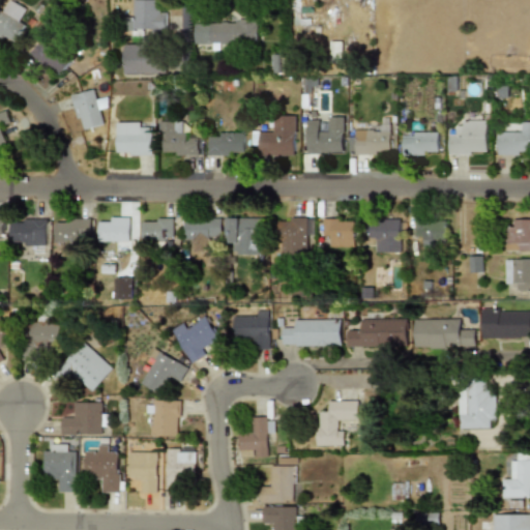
[(27,22),(20,19),(25,7),(10,0),(4,10),(0,8),(0,36),(15,45),(27,22)]
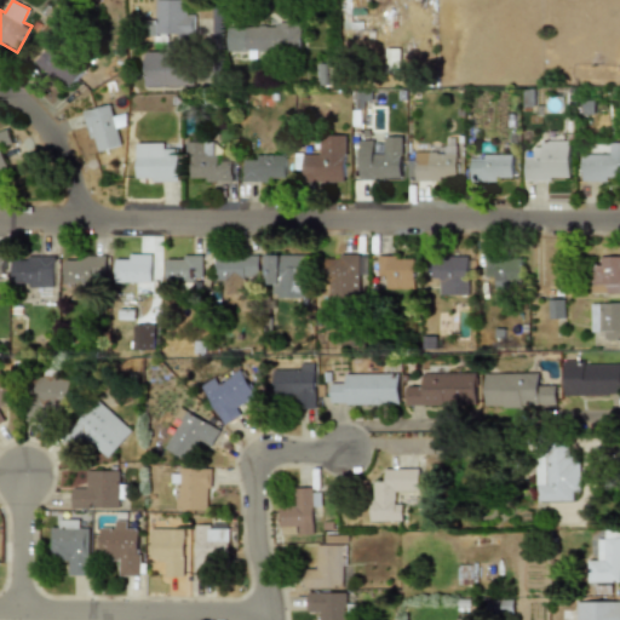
[(156,0),(156,35),(196,35),(196,10),(185,10),(185,0),(156,0)]
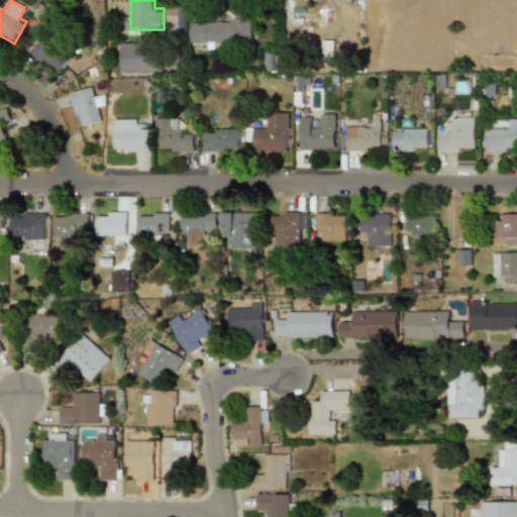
[(191,19),(191,42),(252,42),(252,19),(191,19)]
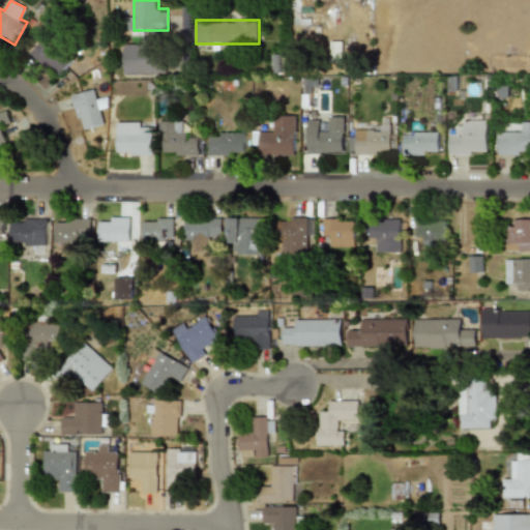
[(57,78),(69,63),(41,39),(29,54),(57,78)]
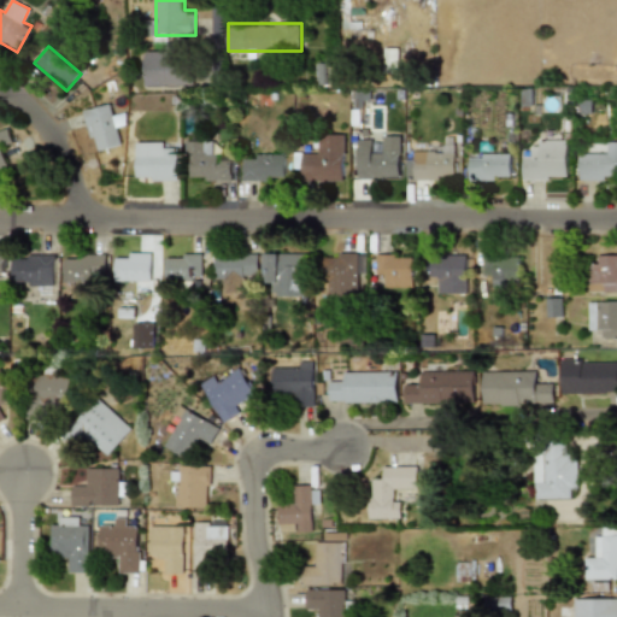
[(398,50),(385,48),(383,72),(397,72),(398,50)]
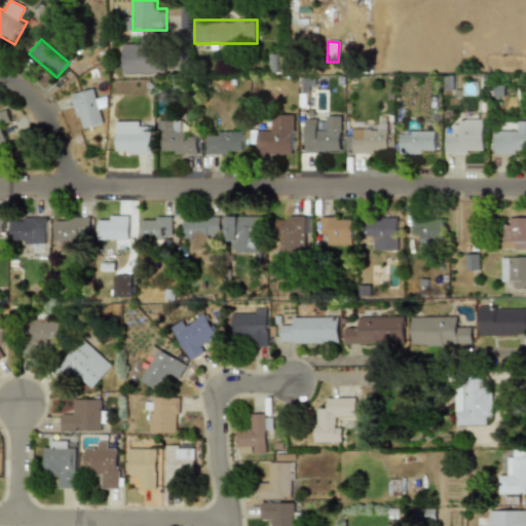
[(123,73),(164,73),(164,44),(123,44),(123,73)]
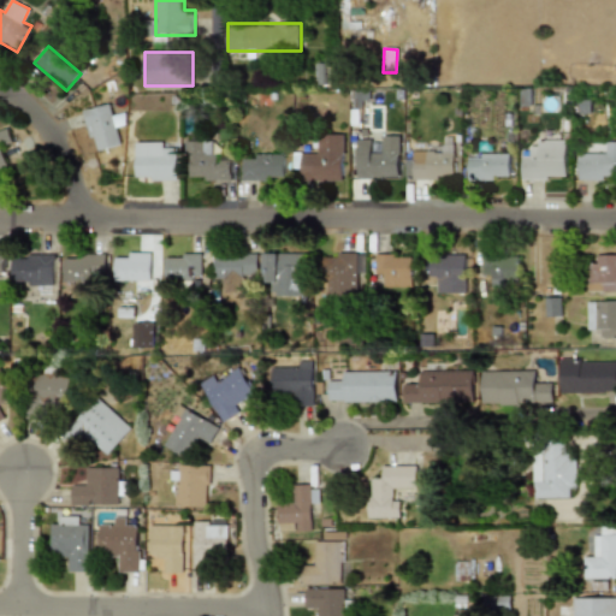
[(92,150),(126,144),(122,113),(110,116),(107,105),(84,108),(92,150)]
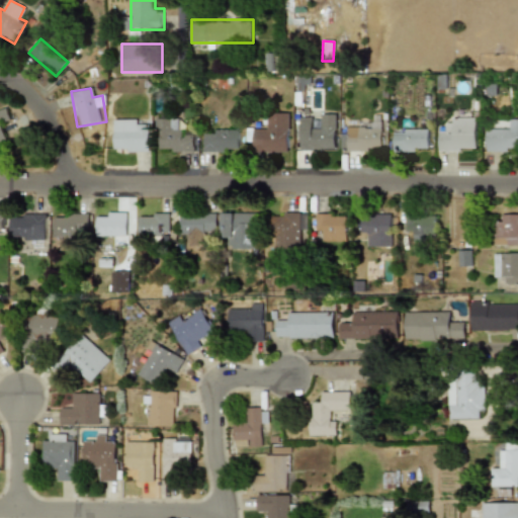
[(0,146),(7,144),(0,119),(9,117),(7,111),(0,112),(0,146)]
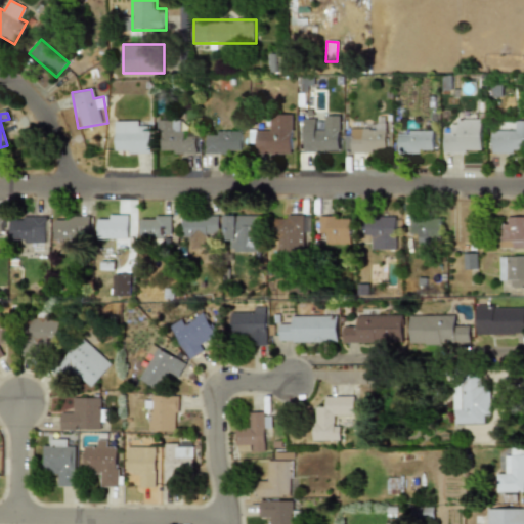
[(294,154),(294,114),(271,114),(271,133),(258,133),(258,154),(294,154)]
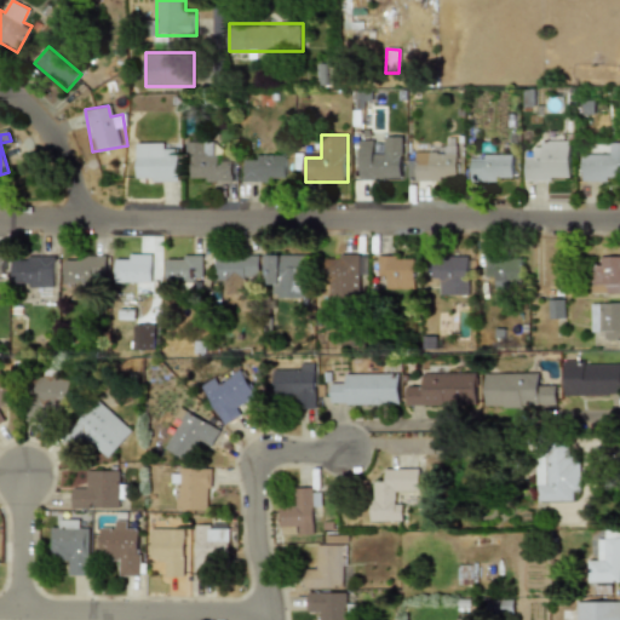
[(189,182),(235,182),(235,154),(222,154),(222,142),(189,142),(189,182)]
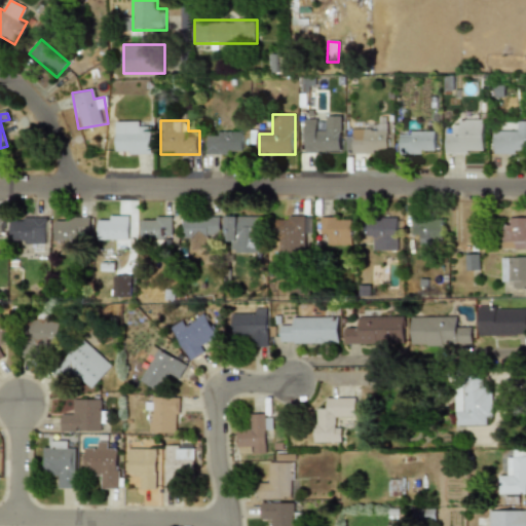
[(484,120),(456,120),(456,130),(445,130),(445,153),(484,153),(484,120)]
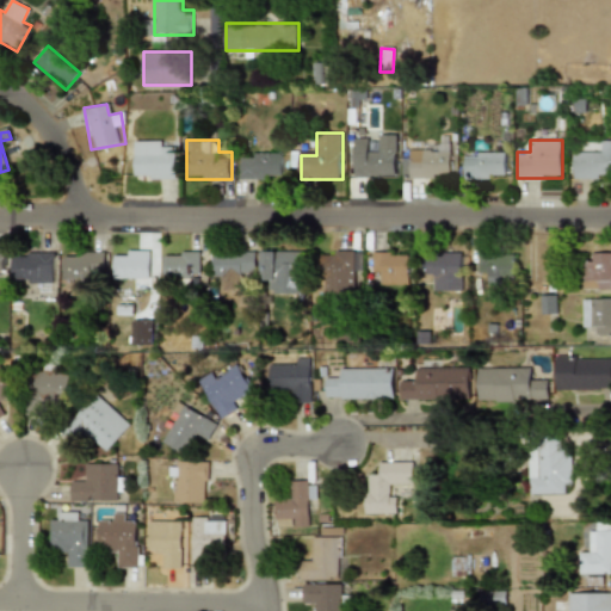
[(176,179),(176,142),(134,142),(134,179),(176,179)]
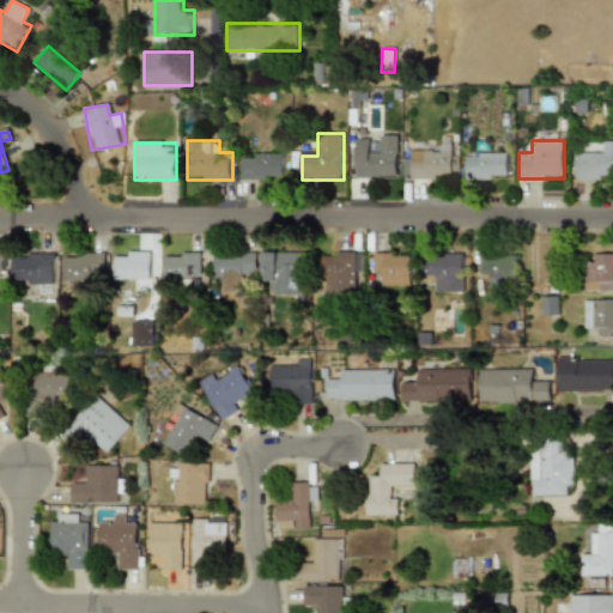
[(600,152),(575,152),(575,178),(612,178),(612,143),(600,143),(600,152)]
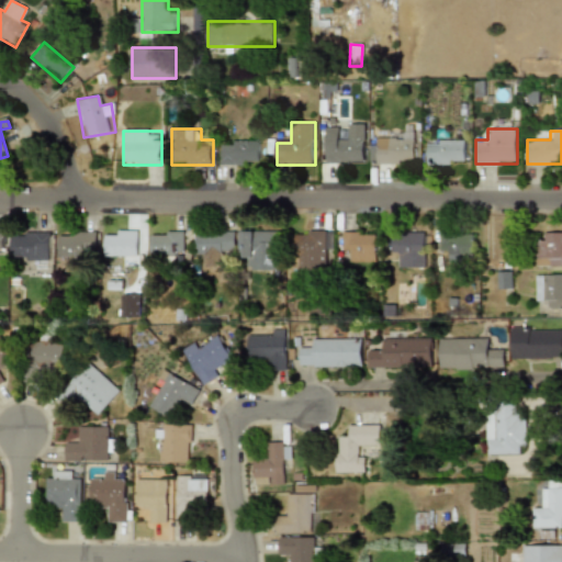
[(327,136),(327,164),(364,164),(364,136),(327,136)]
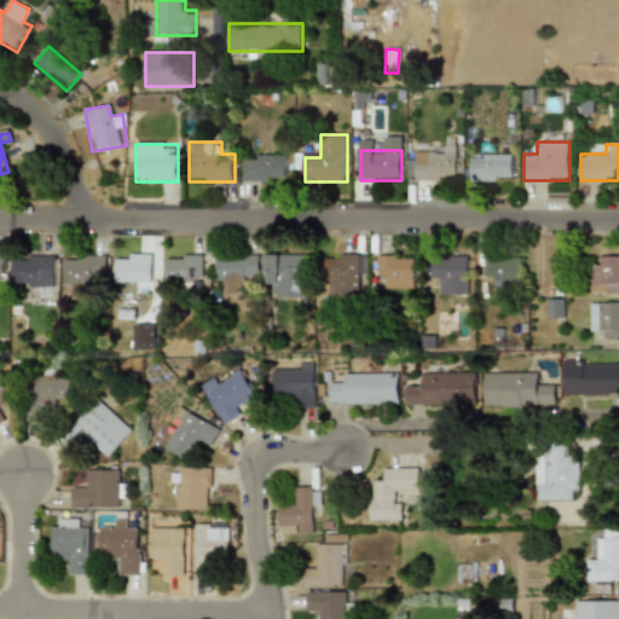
[(414,181),(458,181),(458,150),(414,150),(414,181)]
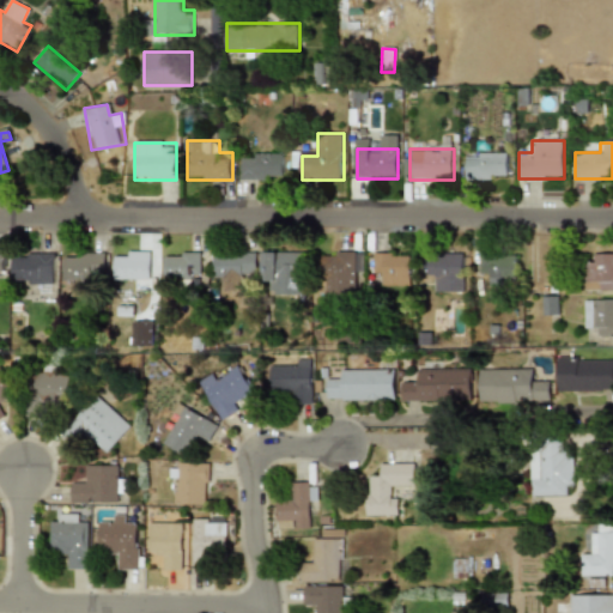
[(466,152),(466,180),(509,180),(509,152),(466,152)]
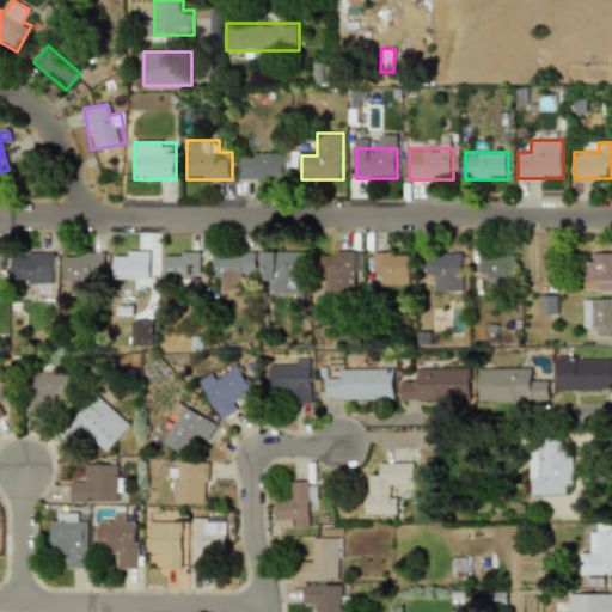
[(286,153),(243,153),(243,179),(286,179),(286,153)]
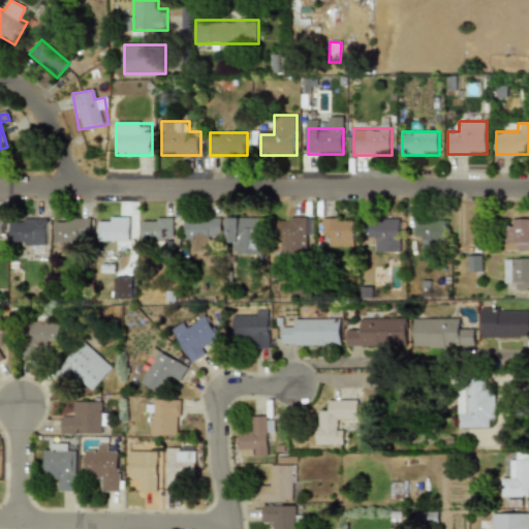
[(461,245),(477,246),(478,213),(463,212),(461,245)]
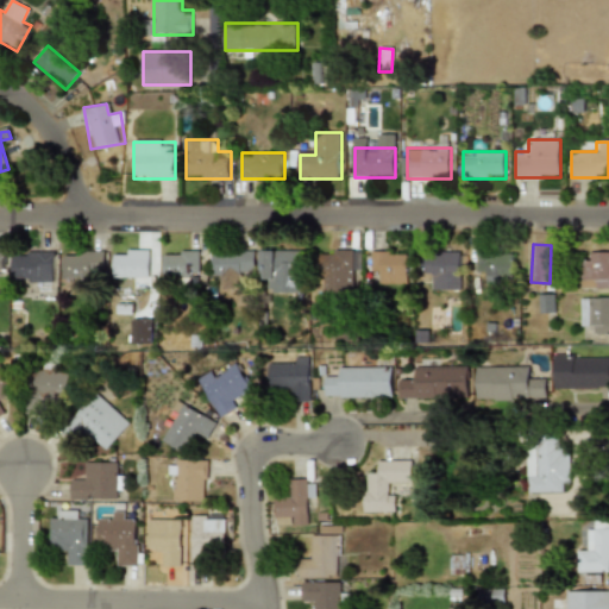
[(113,277),(150,277),(150,249),(113,249),(113,277)]
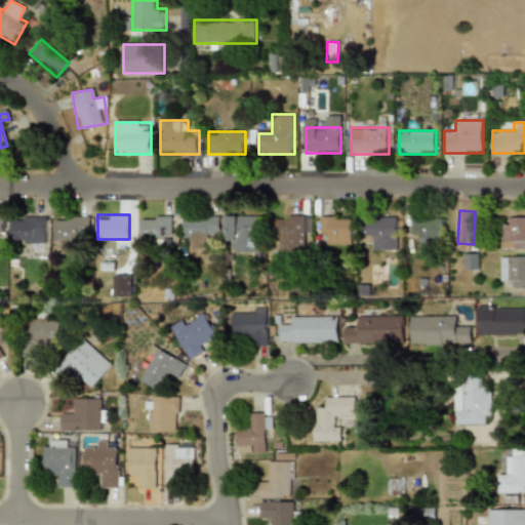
[(228,241),(238,241),(238,252),(263,252),(263,214),(228,214),(228,241)]
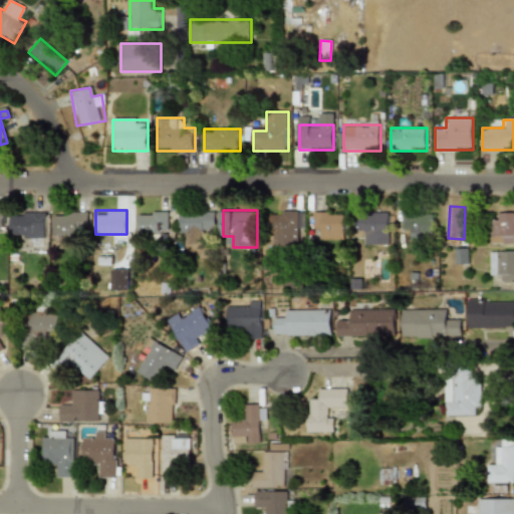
[(170,211),(140,211),(140,234),(170,234),(170,211)]
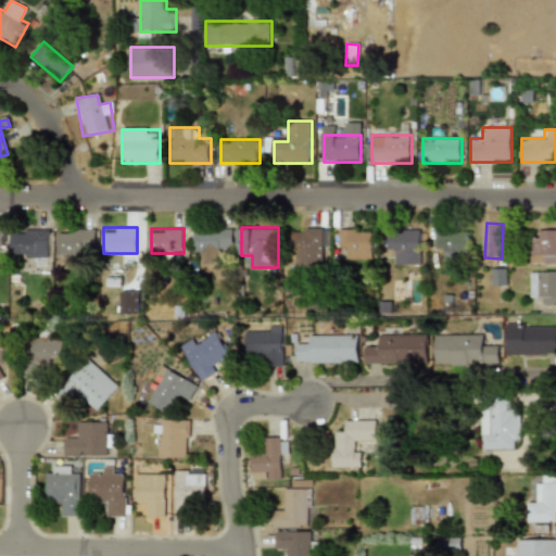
[(324,253),(332,253),(332,228),(294,228),(294,255),(305,255),(305,264),(324,264),(324,253)]
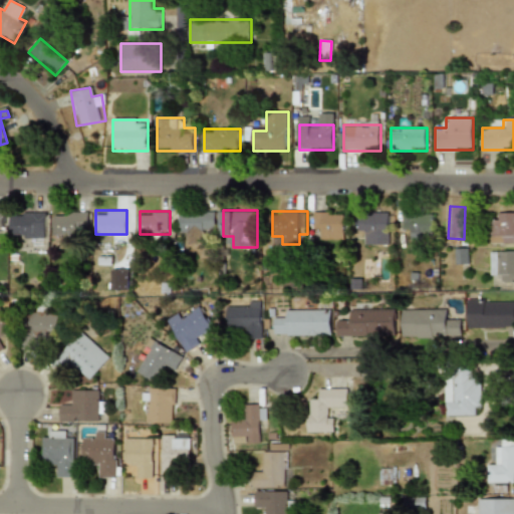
[(324,239),(346,239),(346,211),(315,211),(315,230),(324,230),(324,239)]
